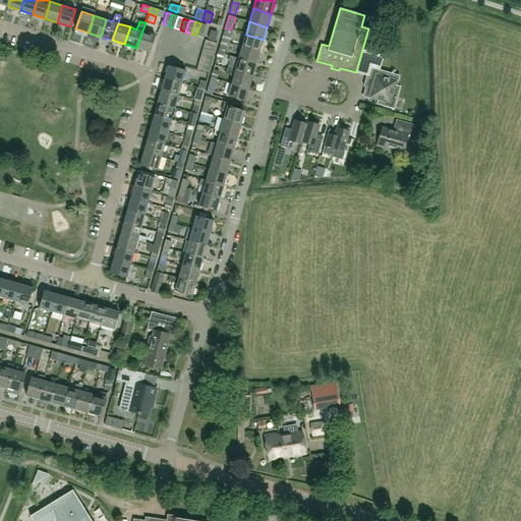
[(200,23),(196,35),(203,37),(207,25),(200,23)]
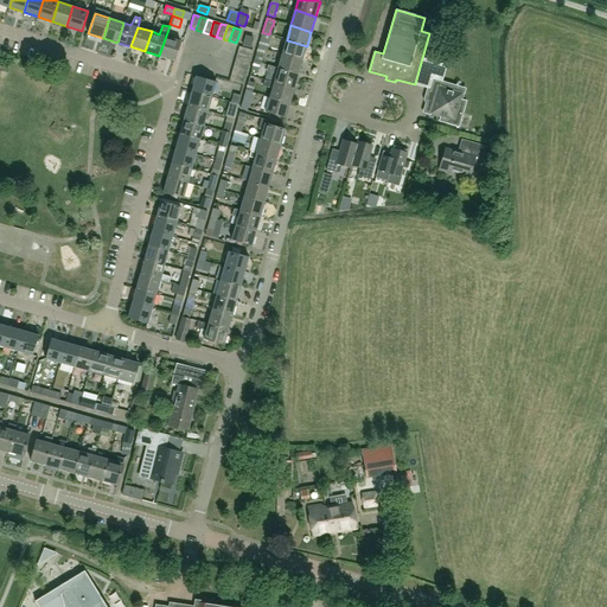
[(260,42),(267,44),(269,34),(262,32),(260,42)]
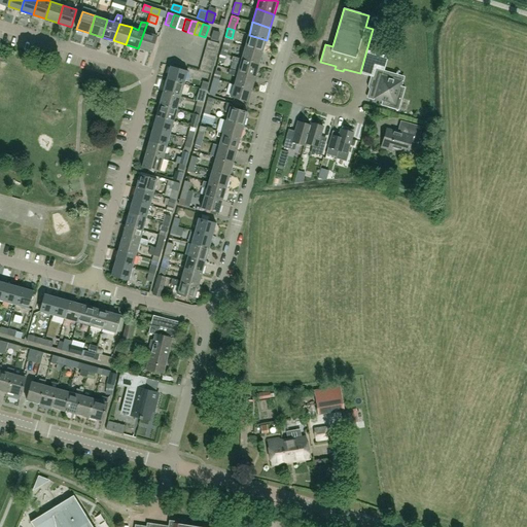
[(156,35),(144,31),(138,48),(151,53),(156,35)]
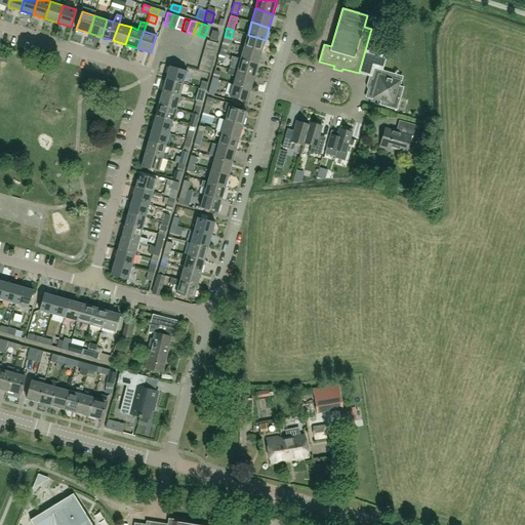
[(211,31),(209,40),(216,42),(219,33),(211,31)]
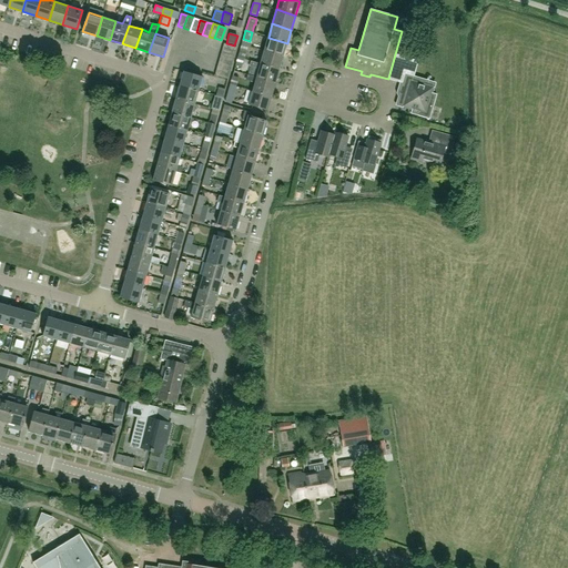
[(264,51),(283,57),(287,43),(269,38),(264,51)]
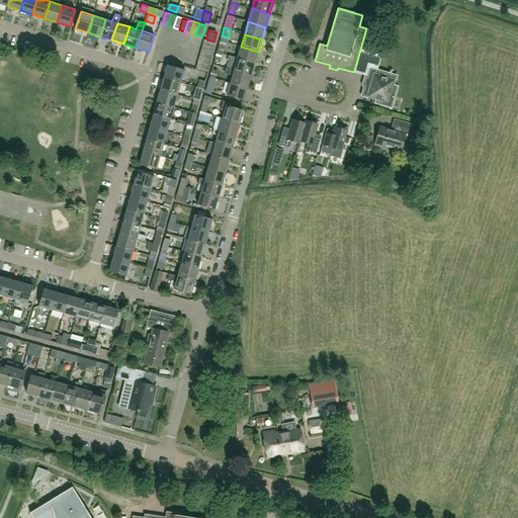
[(202,46),(214,49),(216,42),(204,39),(202,46)]
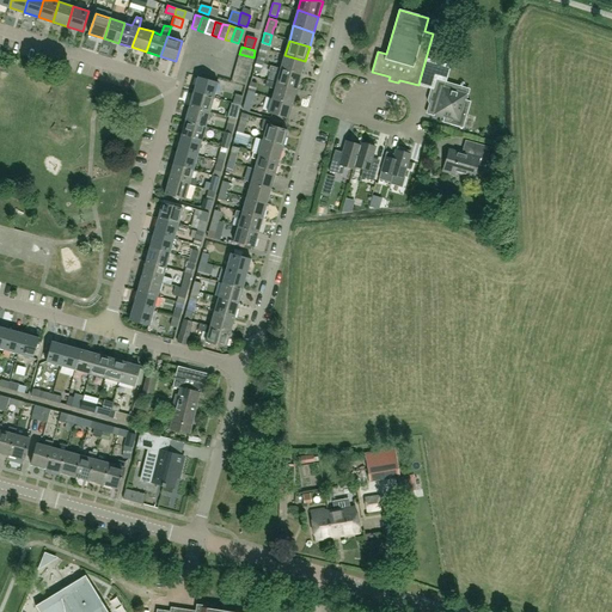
[(251,65),(254,57),(239,54),(238,61),(251,65)]
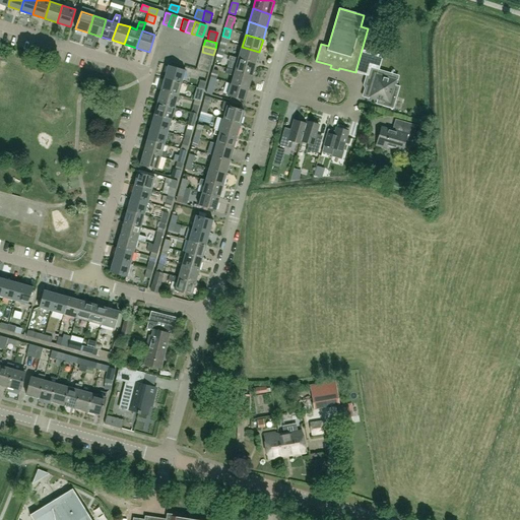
[(259,52),(242,47),(238,59),(256,64),(259,52)]
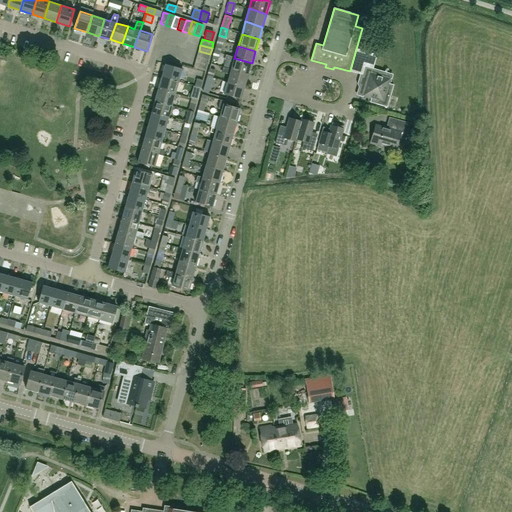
[(365,66),(373,69),(377,55),(356,49),(350,71),(362,75),(365,66)]
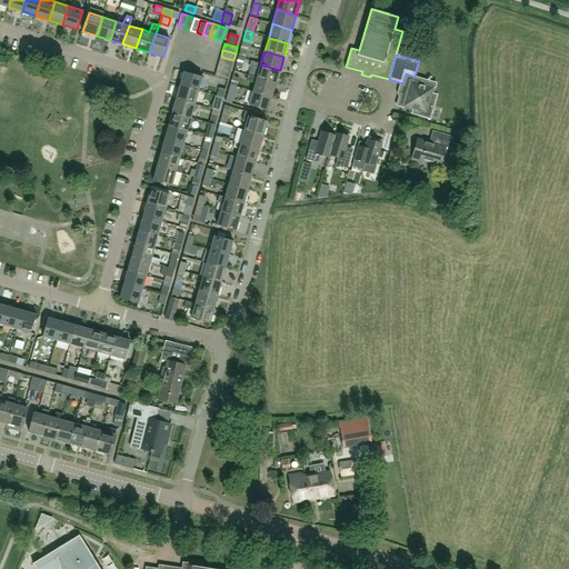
[(231,66),(233,60),(221,57),(219,62),(231,66)]
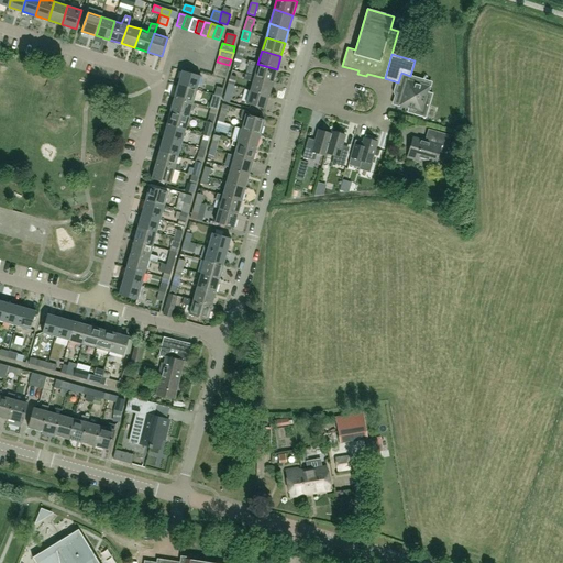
[(233,65),(240,67),(242,59),(235,57),(233,65)]
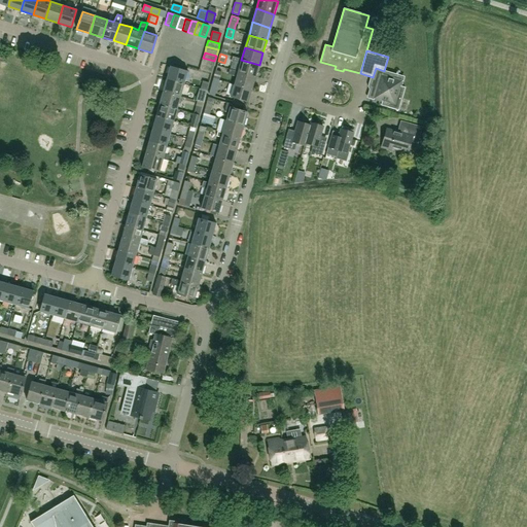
[(233,57),(231,63),(240,66),(238,72),(255,77),(259,65),(241,60),(233,57)]
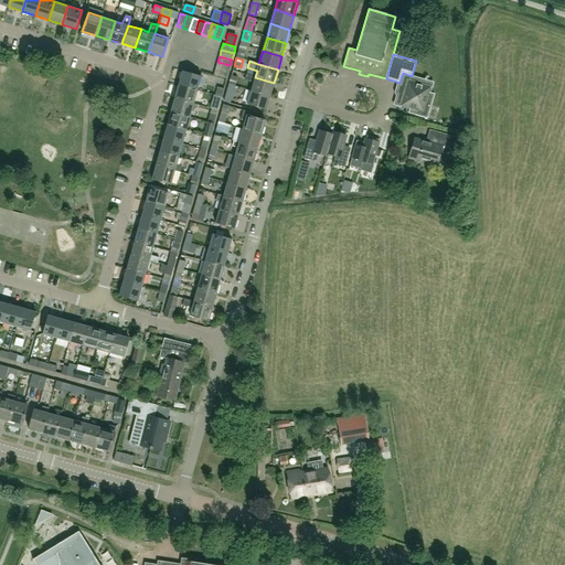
[(228,72),(230,65),(217,62),(215,68),(228,72)]
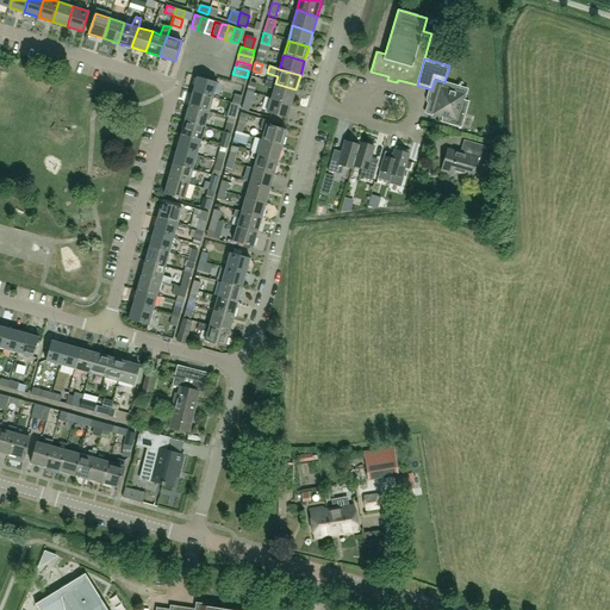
[(244,85),(247,78),(232,74),(231,81),(244,85)]
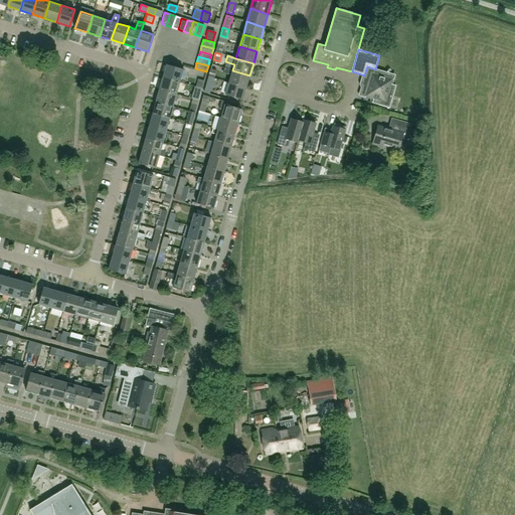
[(163,77),(180,82),(184,69),(167,64),(163,77)]
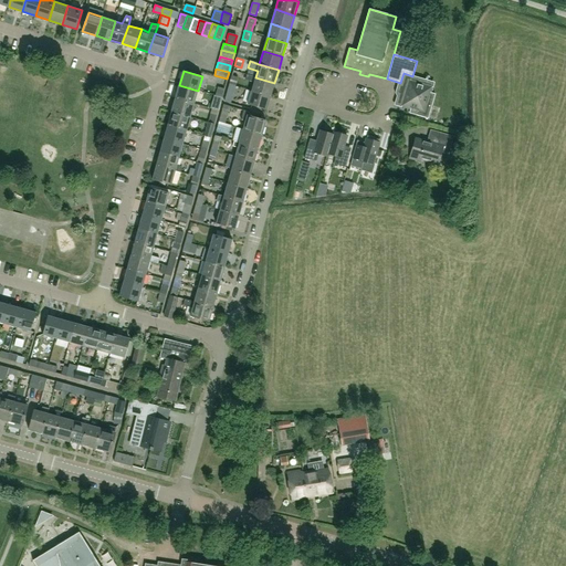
[(431,82),(412,76),(404,73),(400,83),(398,92),(395,93),(397,96),(395,103),(397,106),(401,107),(410,109),(409,113),(428,118),(436,94),(431,93),(432,88),(433,85),(431,82)]
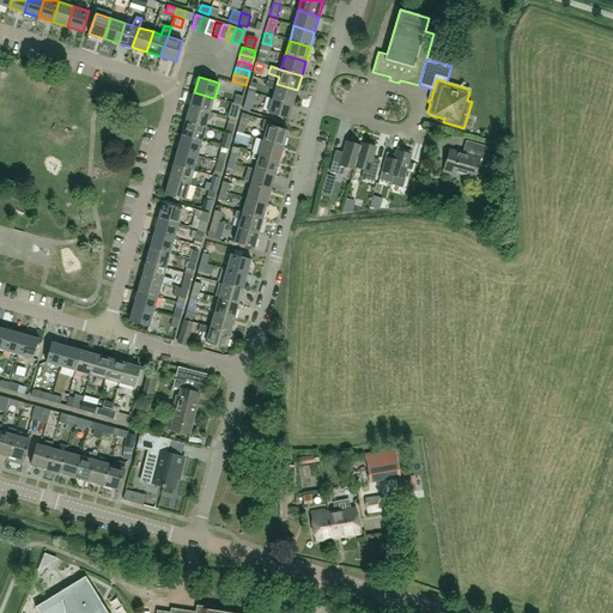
[(273,98),(293,105),(297,90),(277,84),(267,80),(265,86),(275,90),(273,98)]
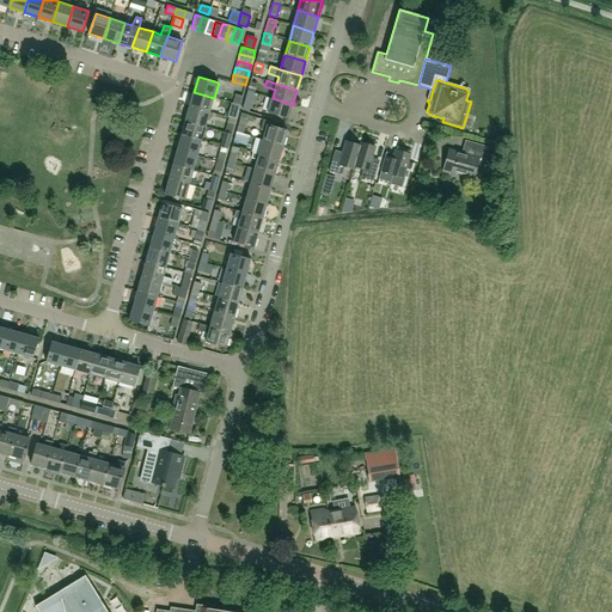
[(190,106),(209,112),(210,112),(214,98),(194,92),(190,106)]
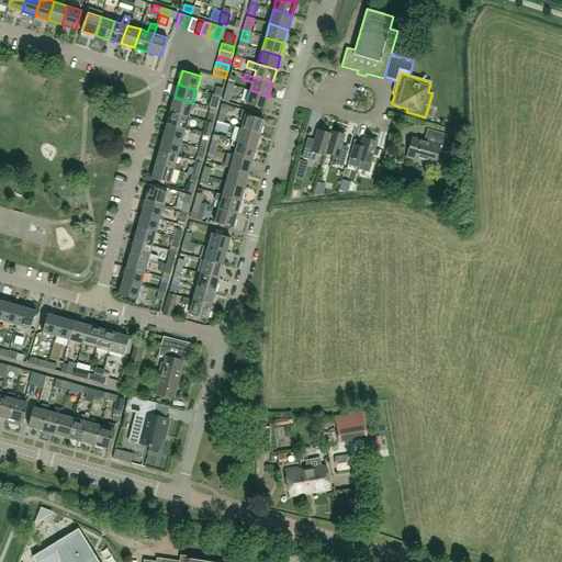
[(214,94),(213,96),(220,97),(223,88),(216,86),(214,94)]
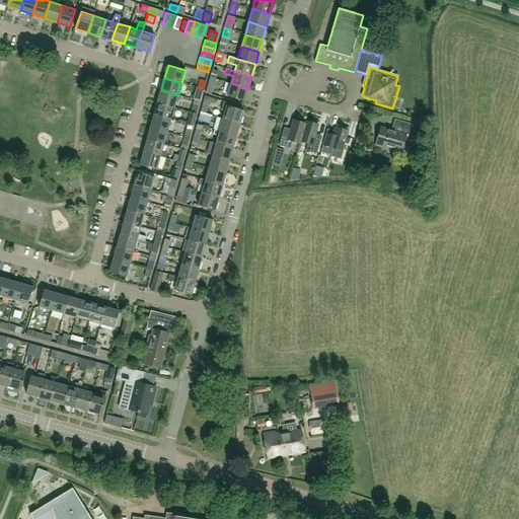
[(248,89),(231,83),(227,96),(244,101),(248,89)]
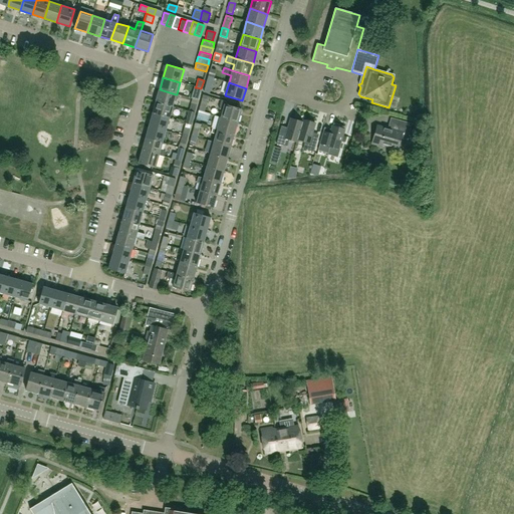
[(156,102),(173,107),(177,94),(176,94),(160,89),(156,102)]
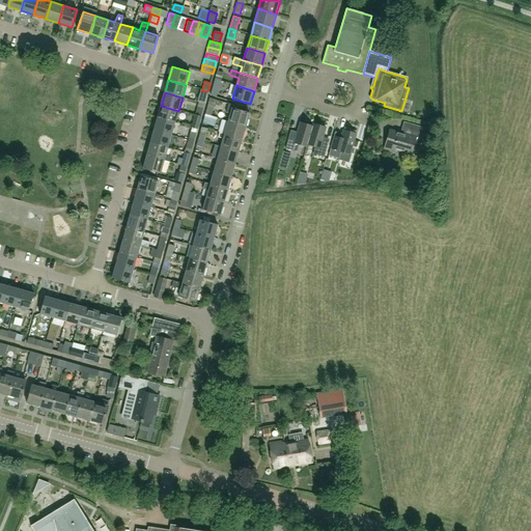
[(210,98),(207,104),(205,114),(211,116),(214,105),(216,100),(210,98)]
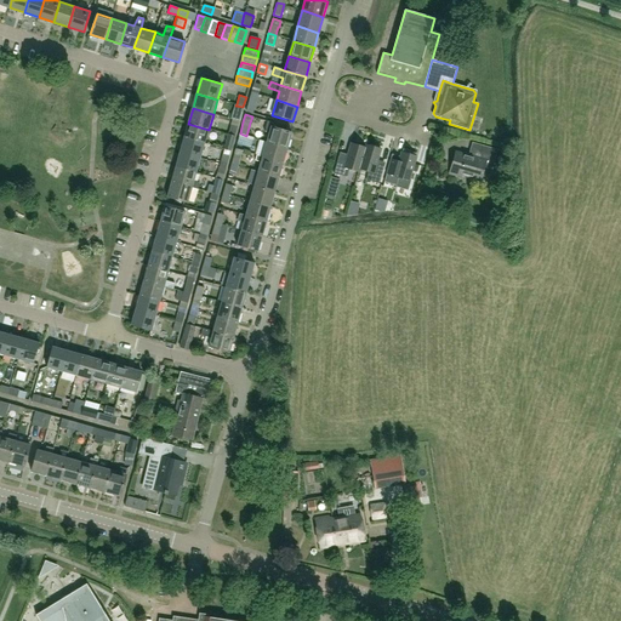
[(292,134),(272,127),(271,127),(272,123),(267,121),(265,131),(269,132),(267,143),(288,148),(292,134)]
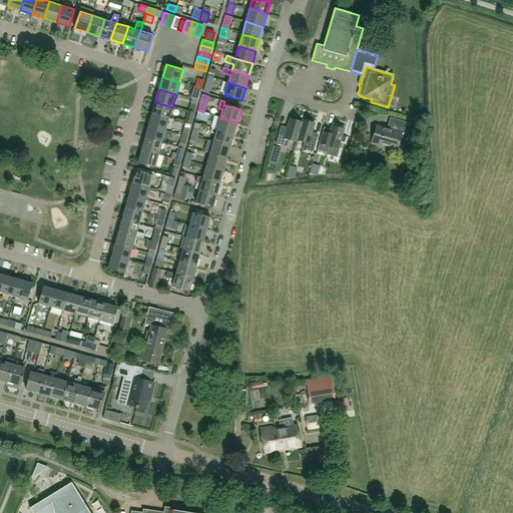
[(152,114),(169,119),(172,107),(155,102),(152,114)]
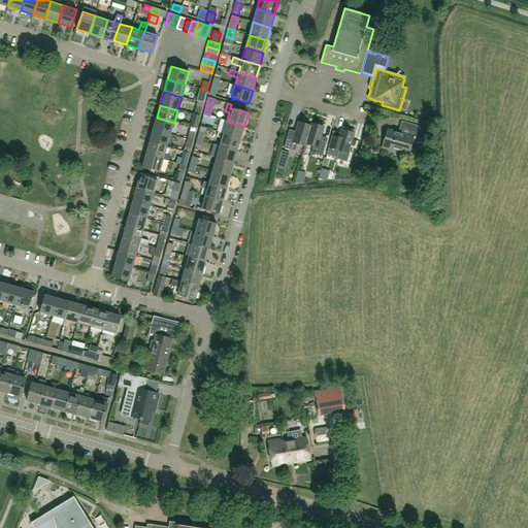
[(199,117),(201,109),(196,107),(193,114),(199,117)]
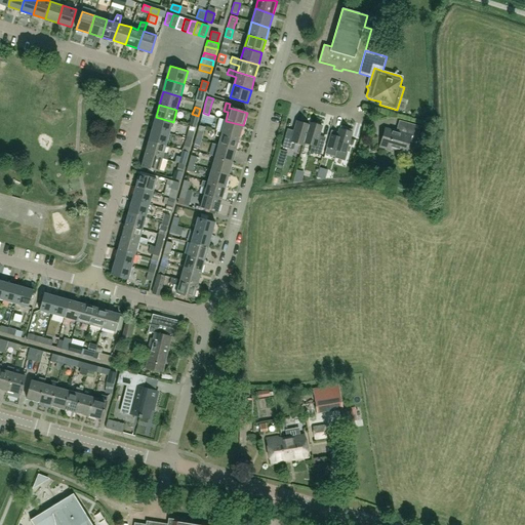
[(214,116),(208,115),(203,113),(200,121),(212,124),(214,116)]
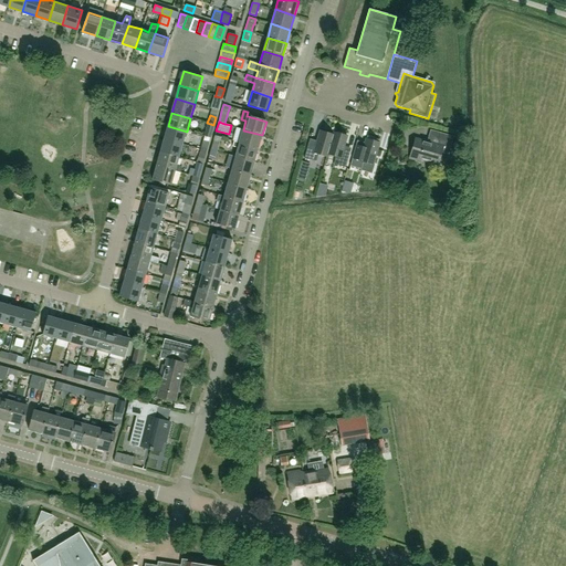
[(187,132),(168,126),(164,139),(182,145),(187,132)]
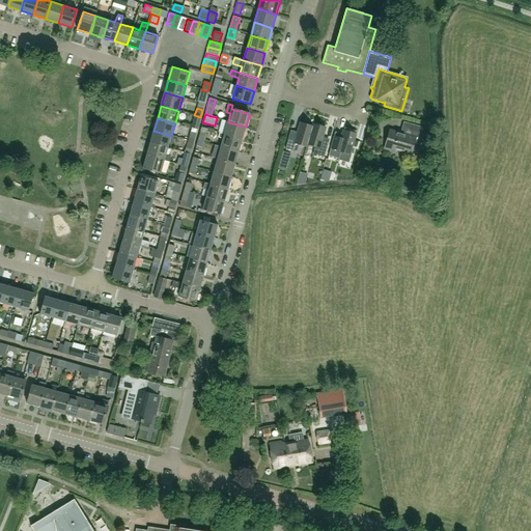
[(246,127),(228,122),(225,134),(224,135),(242,140),(246,127)]
